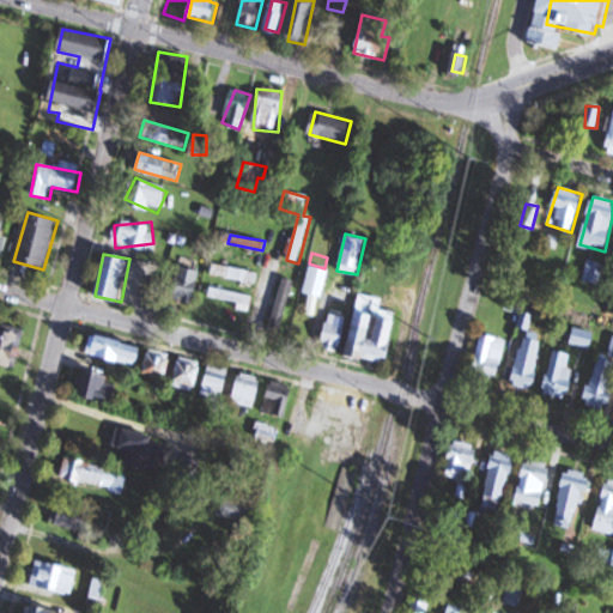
[(256,284),(259,273),(212,265),(210,275),(256,284)]
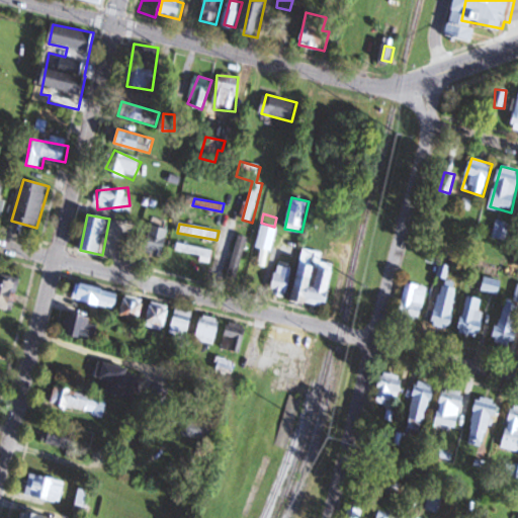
[(165,256),(169,229),(152,226),(147,253),(165,256)]
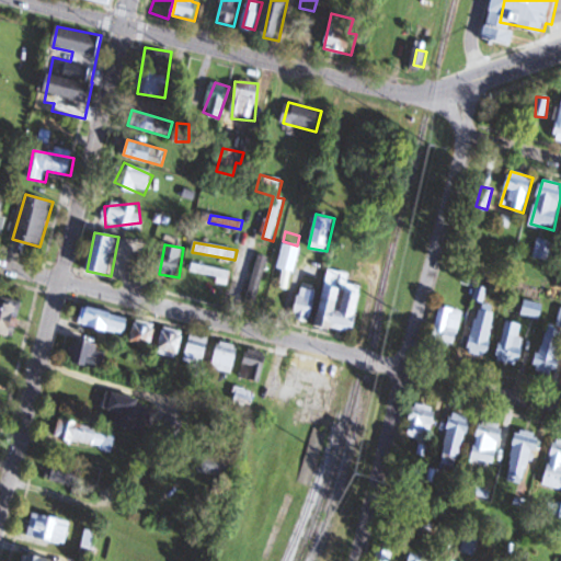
[(247,299),(256,302),(270,256),(259,254),(247,299)]
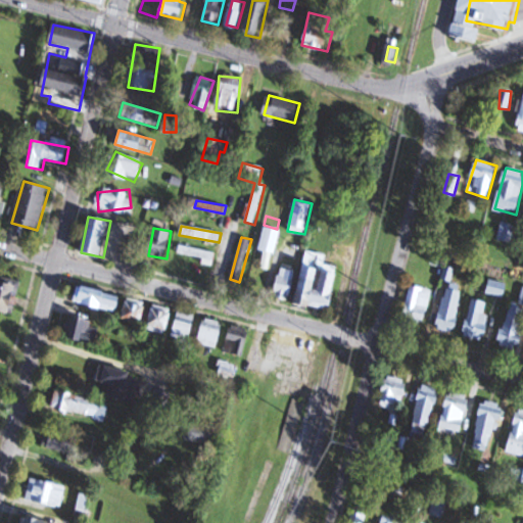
[(214,265),(216,253),(179,245),(177,256),(214,265)]
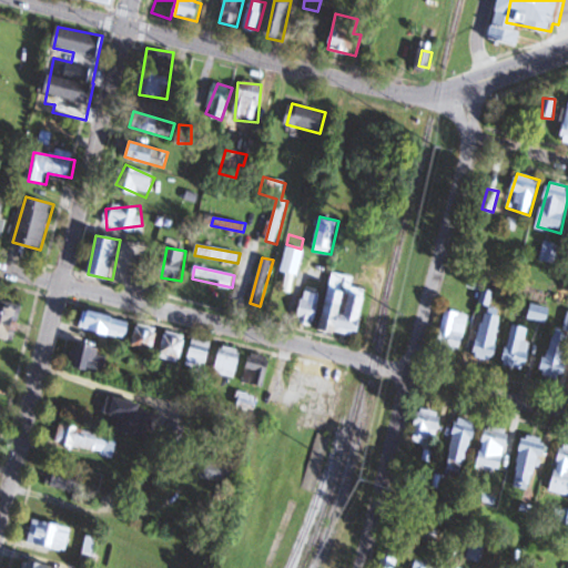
[(355,276),(332,272),(321,331),(361,337),(369,291),(353,288),(355,276)]
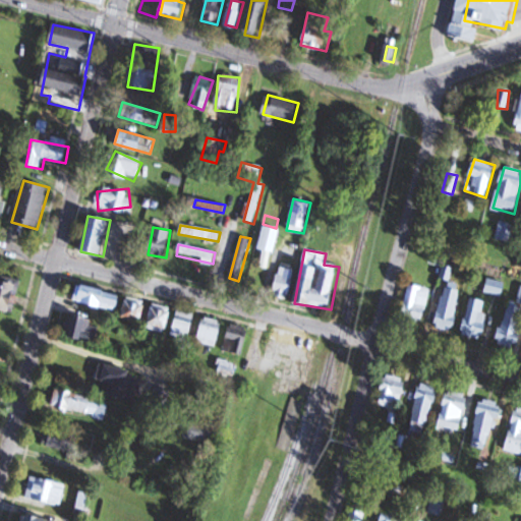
[(289,300),(295,271),(279,267),(273,297),(289,300)]
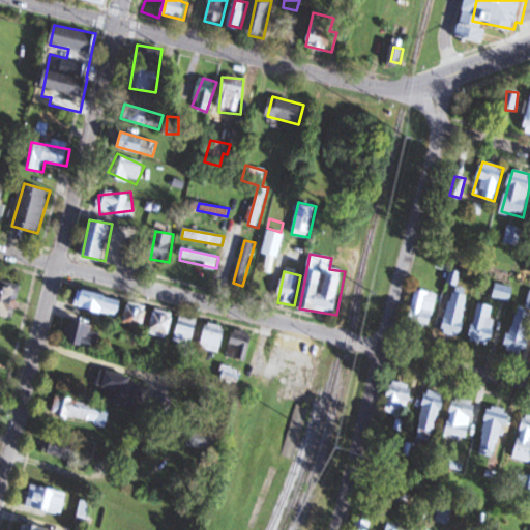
[(19,287),(0,283),(0,315),(12,318),(19,287)]
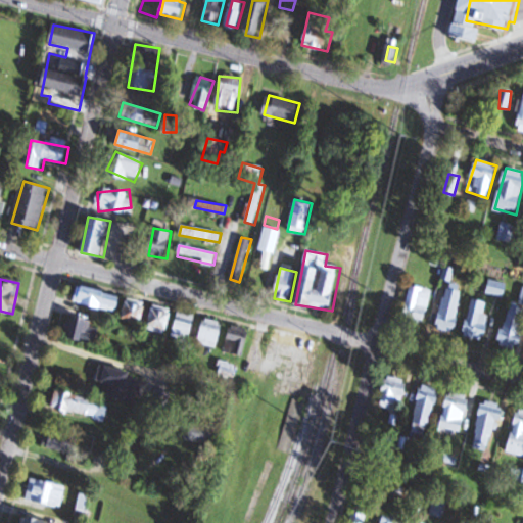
[(503,297),(507,285),(492,280),(487,292),(503,297)]
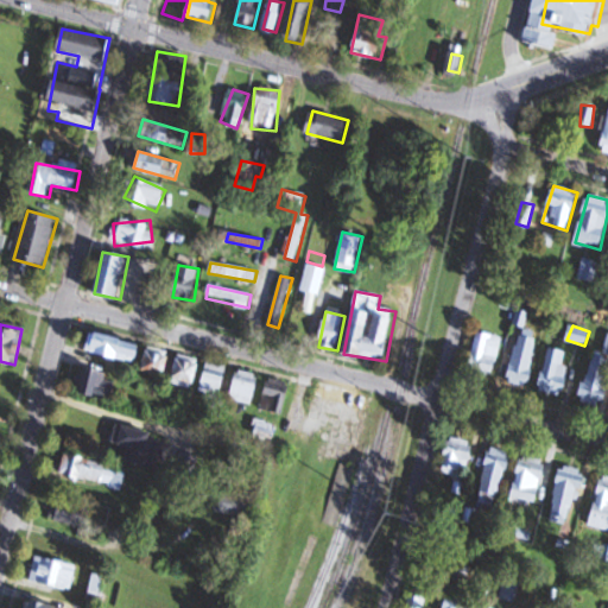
[(134,365),(140,347),(95,331),(89,349),(134,365)]
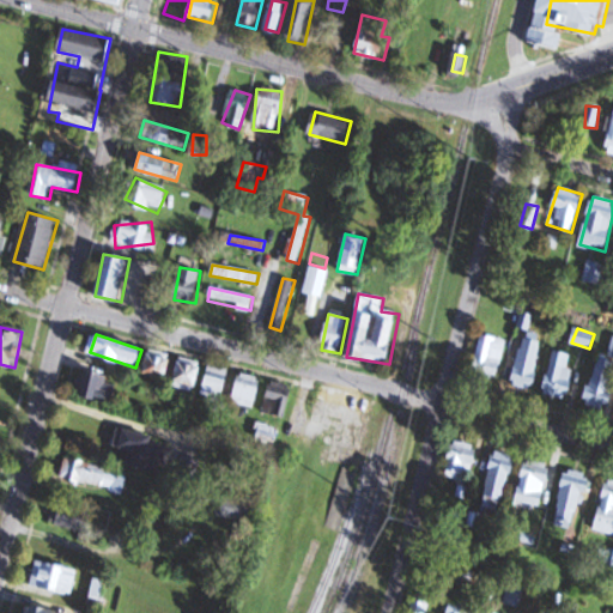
[(496,382),(508,341),(483,334),(471,375),(496,382)]
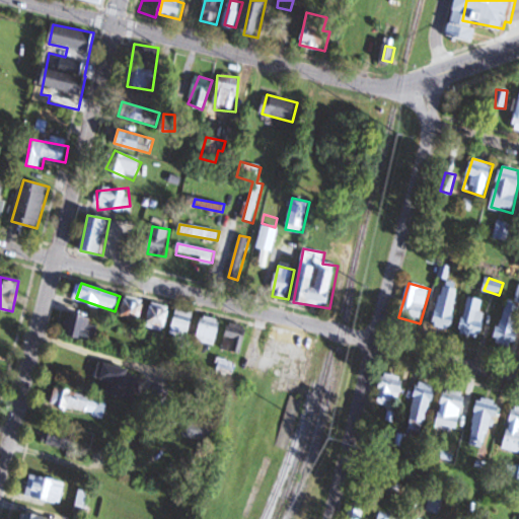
[(435,326),(452,329),(459,289),(442,286),(435,326)]
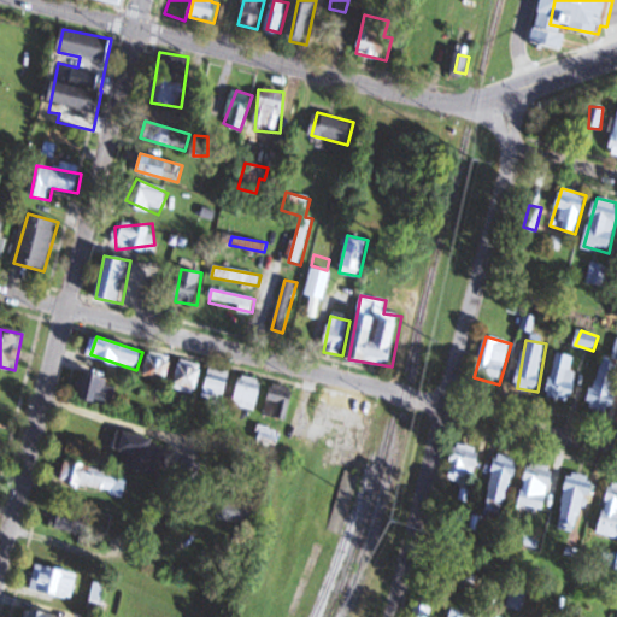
[(145,377),(169,382),(172,359),(150,354),(145,377)]
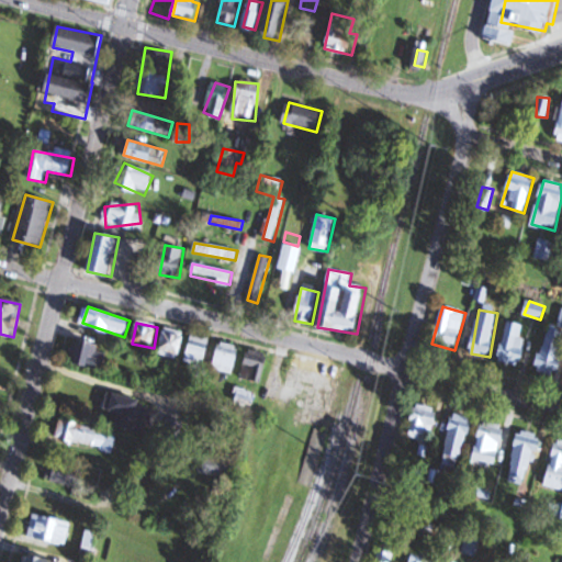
[(557,374),(561,348),(561,330),(547,328),(538,371),(557,374)]
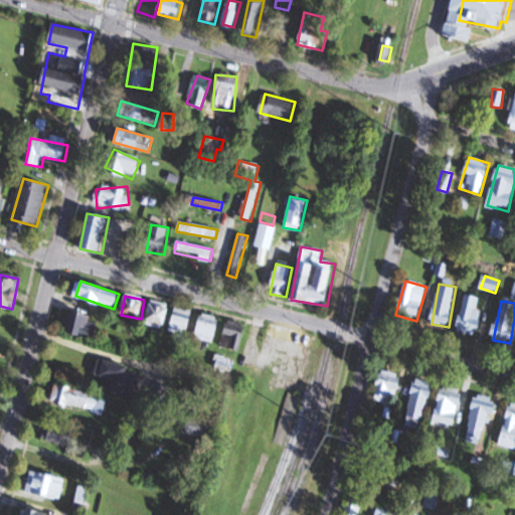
[(162,330),(169,309),(150,303),(144,324),(162,330)]
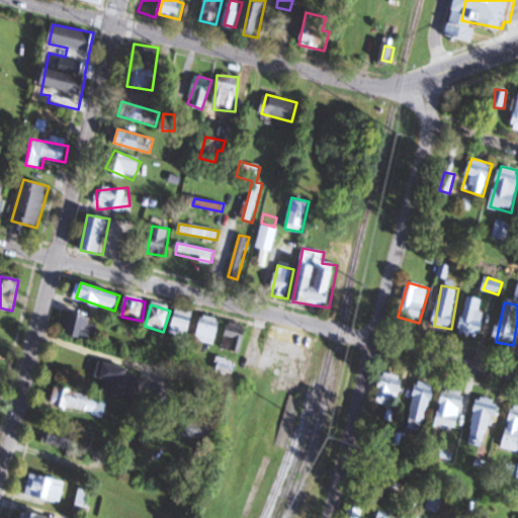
[(194,313),(177,307),(169,334),(186,339),(194,313)]
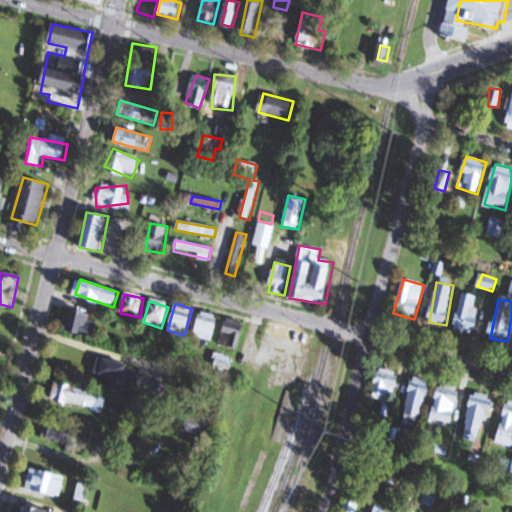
[(90,338),(99,320),(74,308),(65,326),(90,338)]
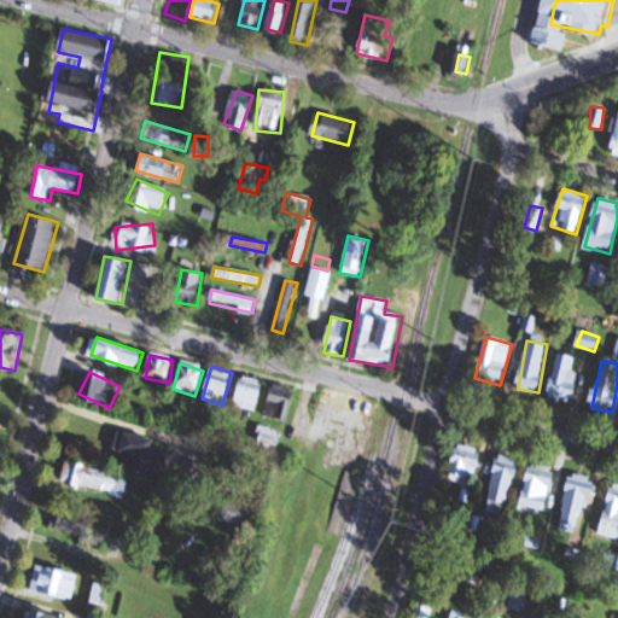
[(233,404),(255,412),(266,383),(244,374),(233,404)]
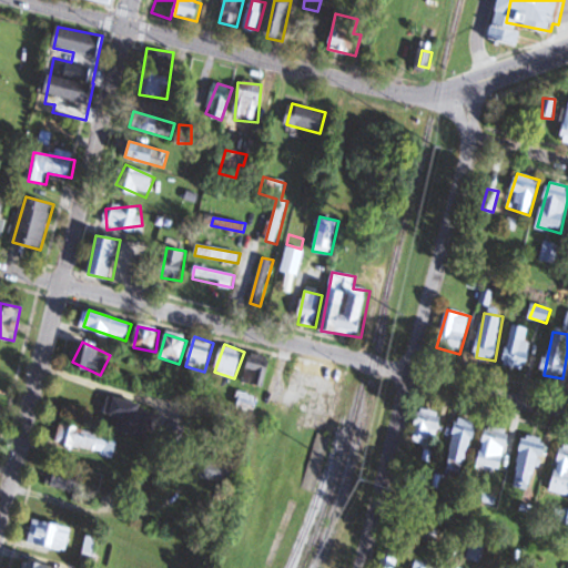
[(245,382),(265,386),(271,358),(252,354),(245,382)]
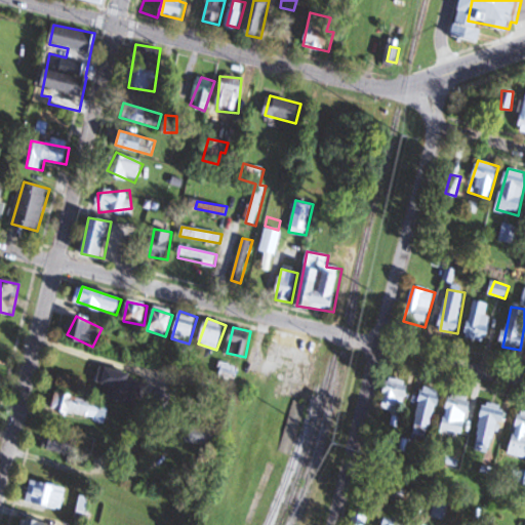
[(131,371),(103,368),(101,387),(110,387),(109,399),(128,401),(131,371)]
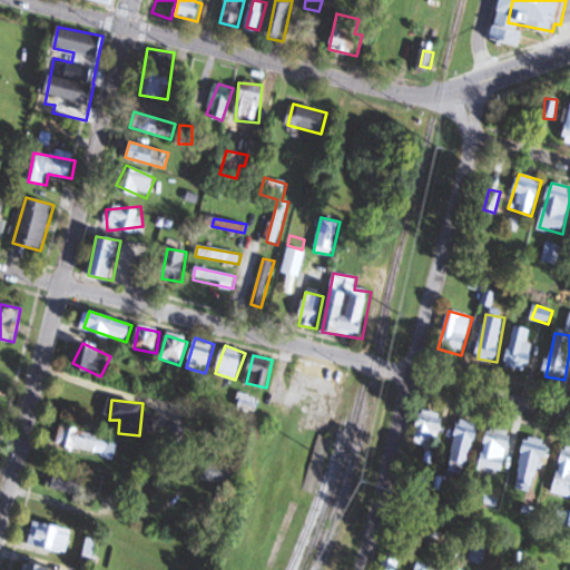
[(416,445),(441,445),(441,412),(416,413),(416,445)]
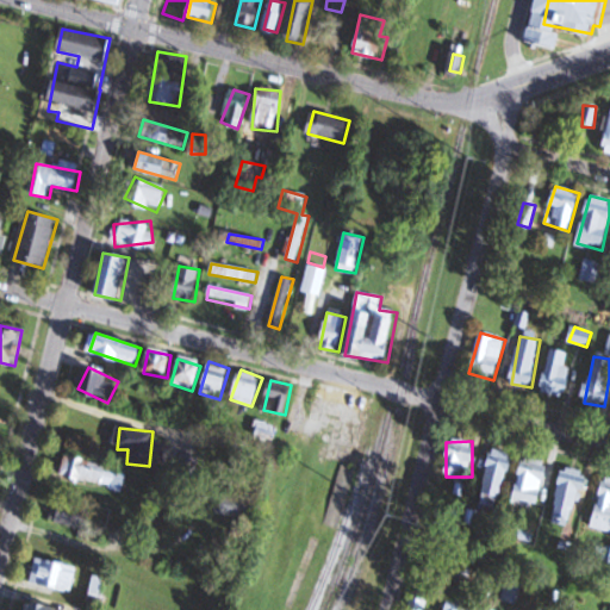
[(510,453),(490,450),(484,496),(503,498),(510,453)]
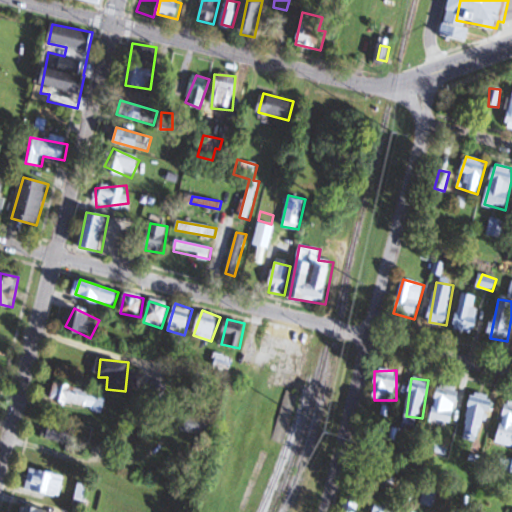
[(108,395),(55,382),(51,400),(104,412),(108,395)]
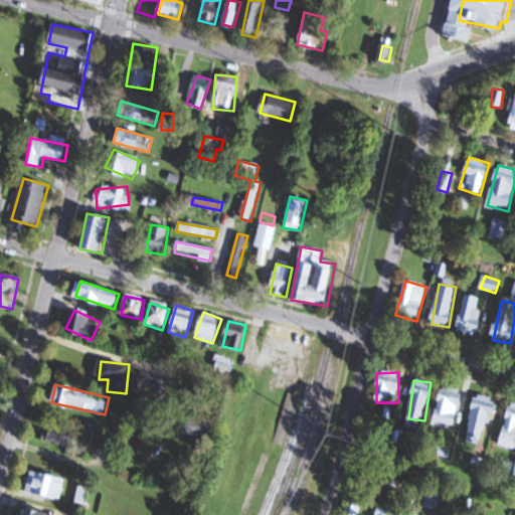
[(163,396),(161,385),(154,386),(155,397),(163,396)]
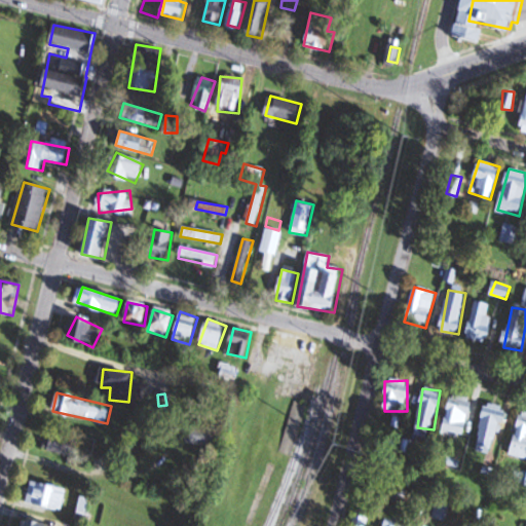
[(463,436),(474,400),(452,395),(443,429),(463,436)]
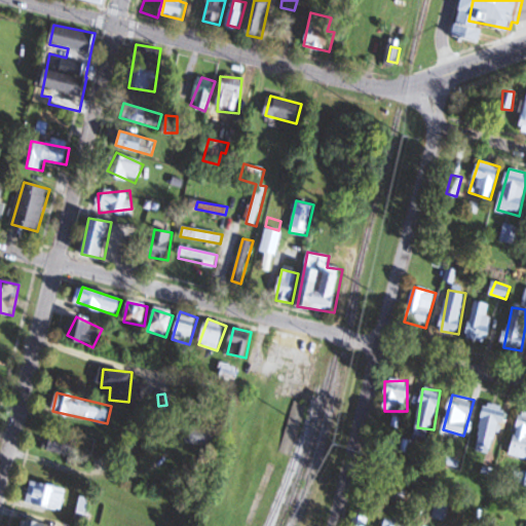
[(503,407),(485,404),(476,451),(494,454),(503,407)]
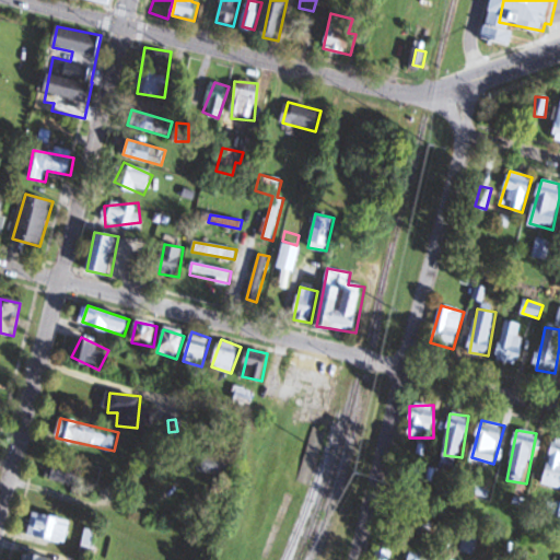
[(543,486),(559,489),(559,440),(553,439),(543,486)]
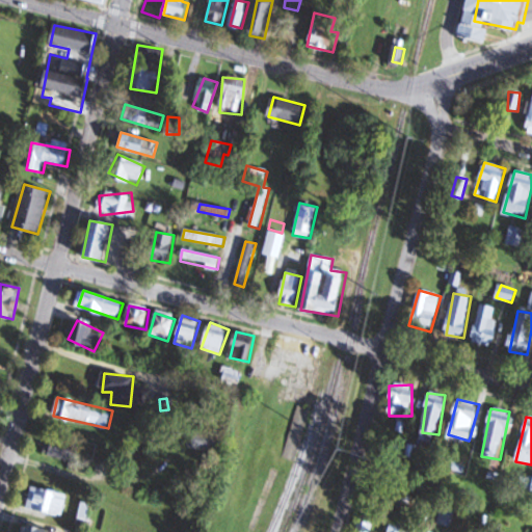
[(188,447),(216,452),(219,436),(192,431),(188,447)]
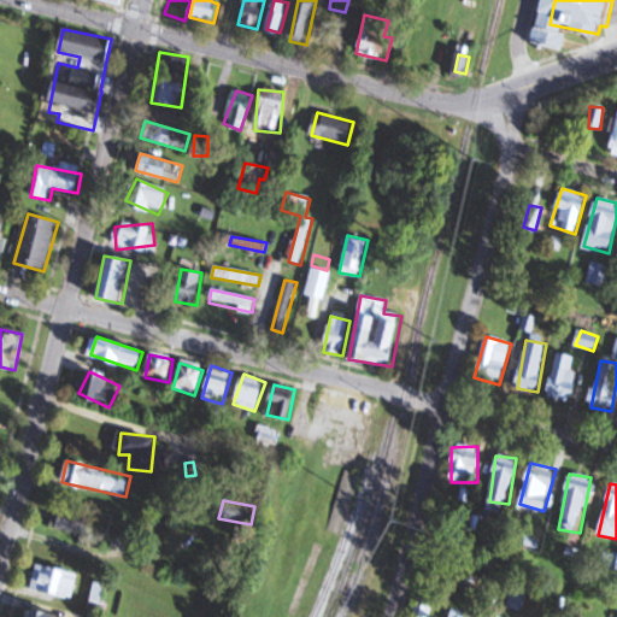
[(51,528),(86,535),(89,513),(54,507),(51,528)]
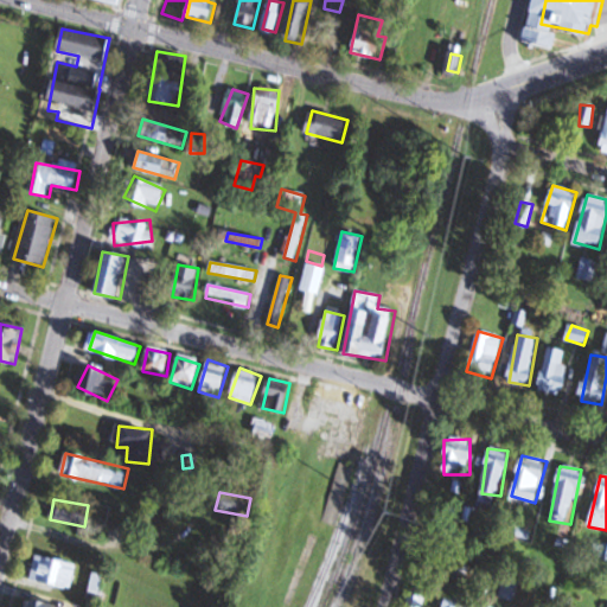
[(78,566),(37,555),(31,580),(71,590),(78,566)]
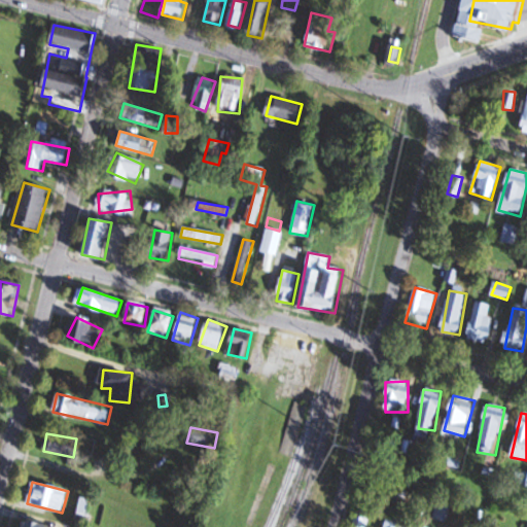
[(364,526),(369,515),(356,511),(351,526),(364,526)]
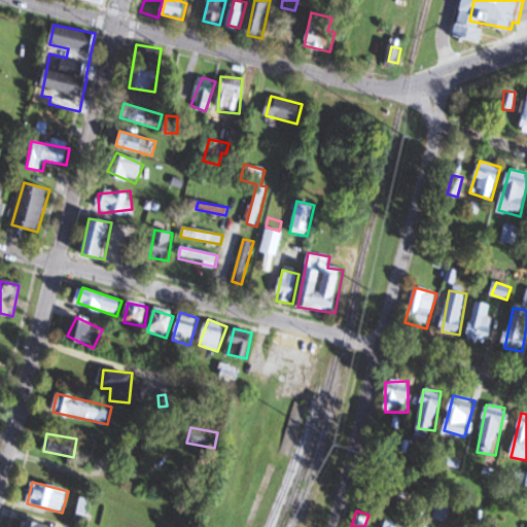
[(408,526),(409,522),(387,517),(384,526),(408,526)]
